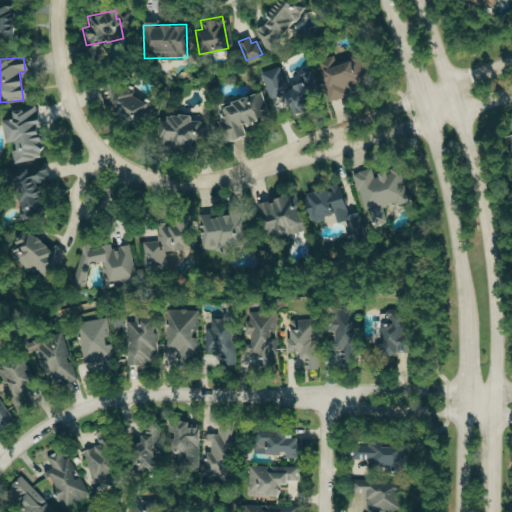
[(328,101),(346,96),(344,89),(364,83),(358,62),(348,65),(347,61),(331,65),(329,58),(317,61),(328,101)]
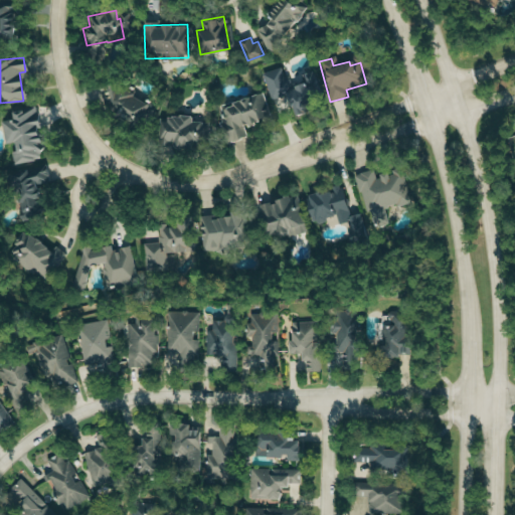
[(320,98),(312,69),(302,72),(304,80),(290,84),(288,75),(283,76),(281,67),(262,72),(270,102),(275,101),(279,113),(299,107),(298,104),(320,98)]
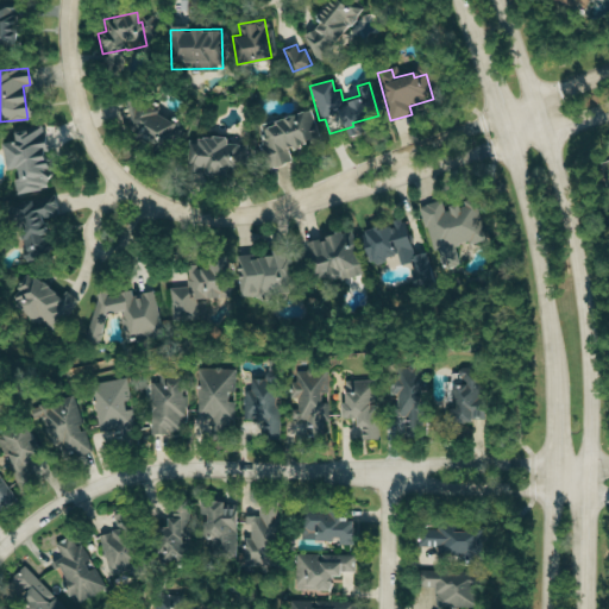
[(315,137),(308,110),(259,123),(265,143),(259,145),(265,169),(289,163),(287,151),(300,148),(299,142),(315,137)]
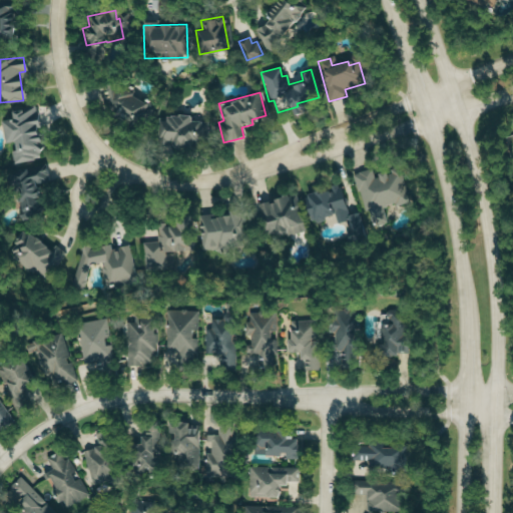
[(120,122),(150,121),(150,99),(129,100),(129,94),(111,94),(111,115),(120,115),(120,122)]
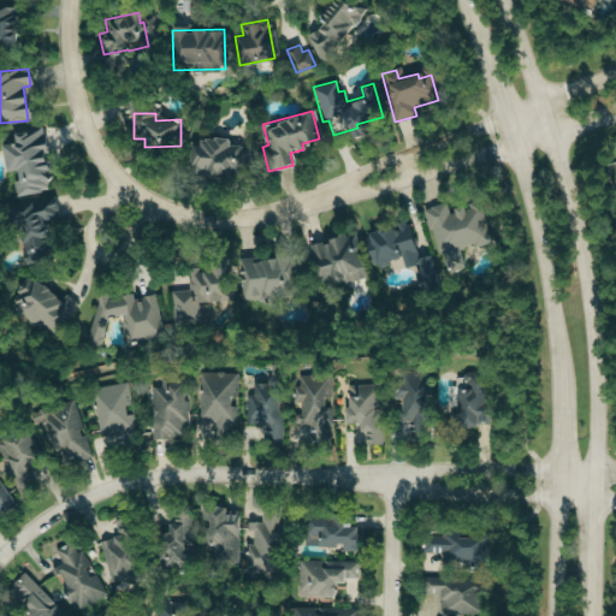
[(0,144),(0,153),(1,172),(13,171),(15,194),(45,191),(42,154),(54,153),(53,140),(43,140),(42,126),(11,129),(12,144),(0,144)]
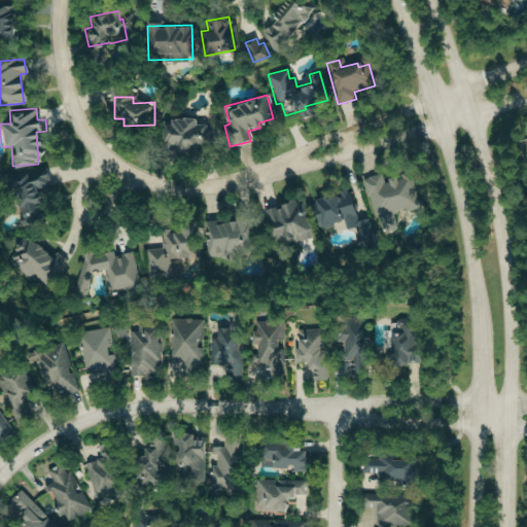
[(192,125),(192,118),(161,118),(161,147),(212,146),(211,125),(192,125)]
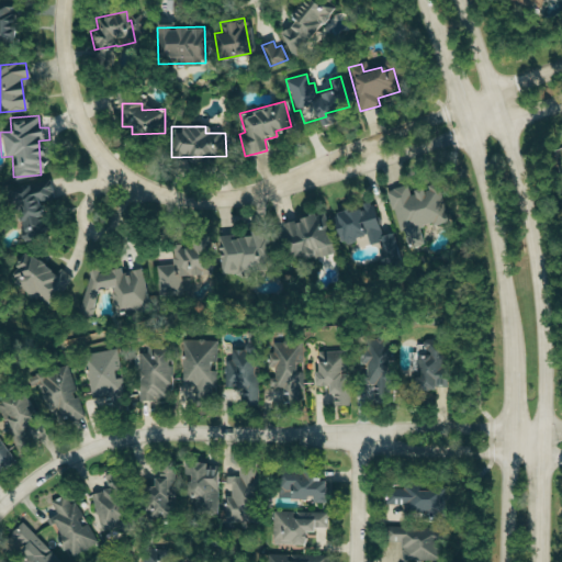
[(53,182),(10,191),(20,243),(40,239),(32,203),(56,199),(53,182)]
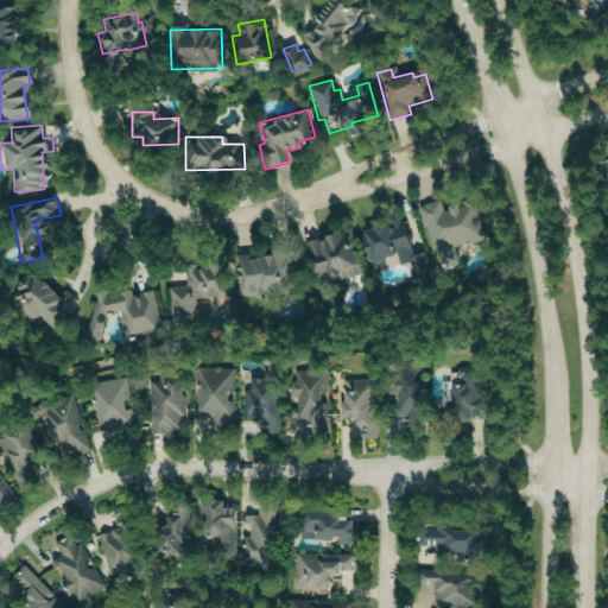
[(485,238),(474,202),(455,208),(455,206),(442,209),(438,200),(418,206),(432,255),(445,252),(448,260),(457,258),(454,246),(485,238)]
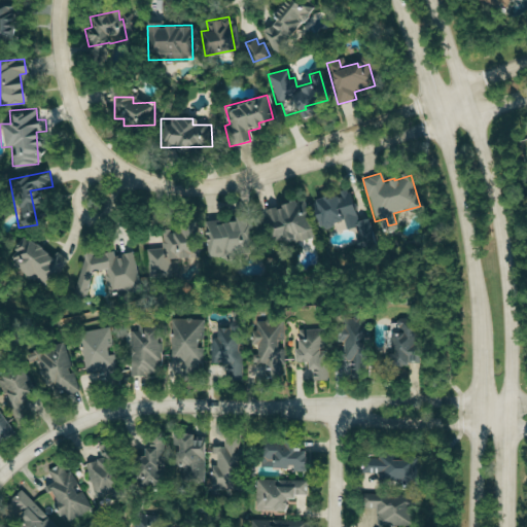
[(315,230),(335,226),(334,220),(342,219),(344,230),(358,227),(352,189),(340,191),(340,196),(310,200),(315,230)]
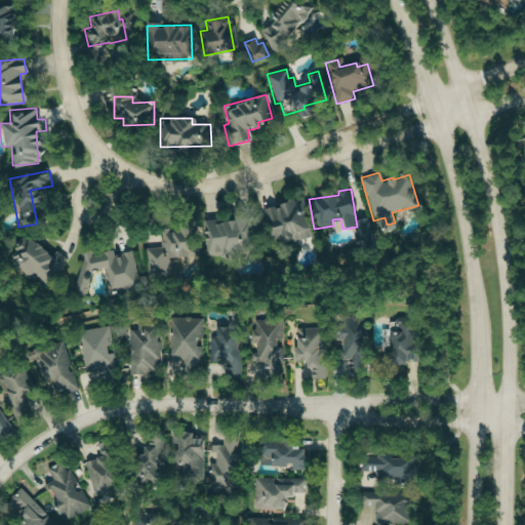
[(298,198),(265,208),(268,216),(263,217),(271,245),(309,234),(298,198)]
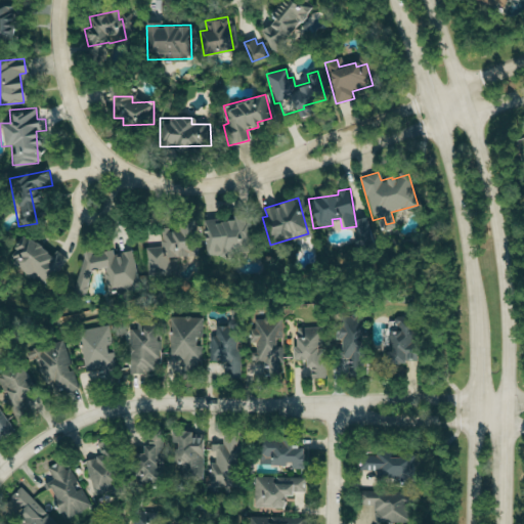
[(206,256),(252,252),(249,219),(204,223),(206,256)]
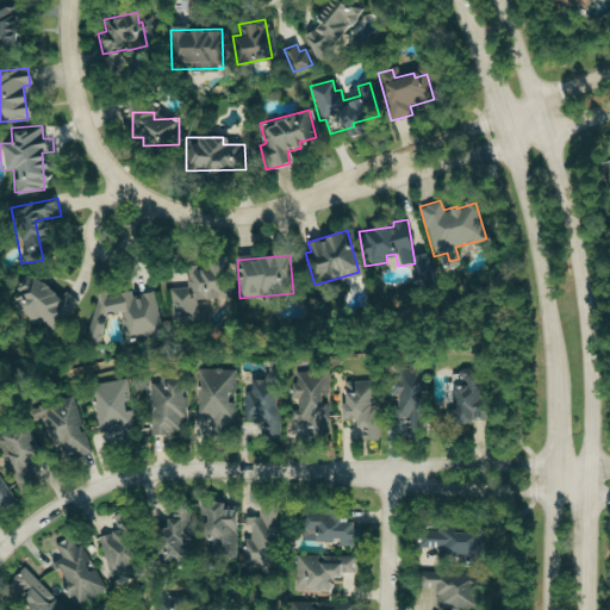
[(169,288),(172,316),(234,311),(230,256),(204,259),(205,268),(186,269),(187,286),(169,288)]
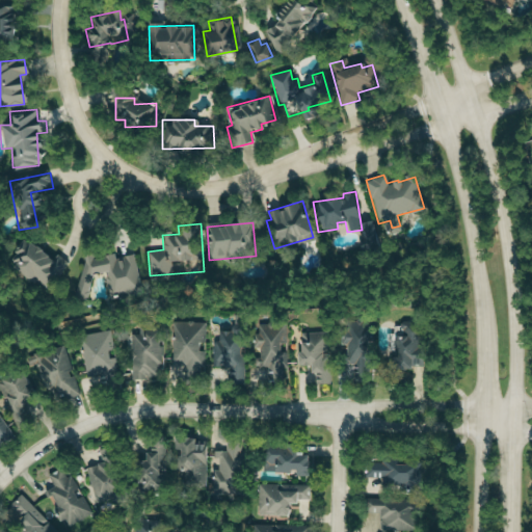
[(14,257),(27,282),(37,276),(41,283),(69,269),(60,254),(50,258),(45,246),(35,251),(29,239),(18,245),(21,253),(14,257)]
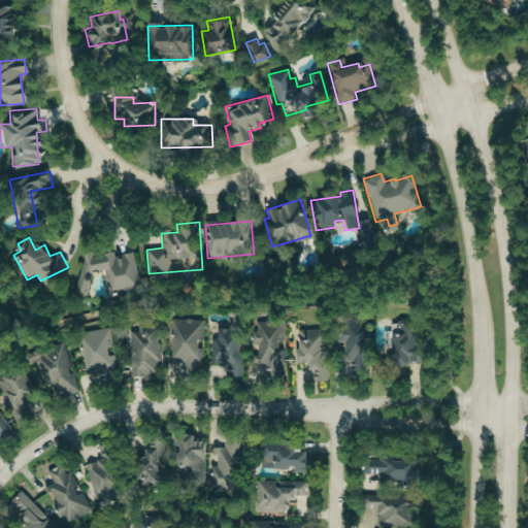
[(140,289),(136,265),(140,264),(137,252),(118,255),(108,253),(98,255),(87,252),(80,253),(83,259),(72,294),(85,298),(92,270),(106,268),(108,277),(106,285),(108,292),(116,291),(123,293),(140,289)]
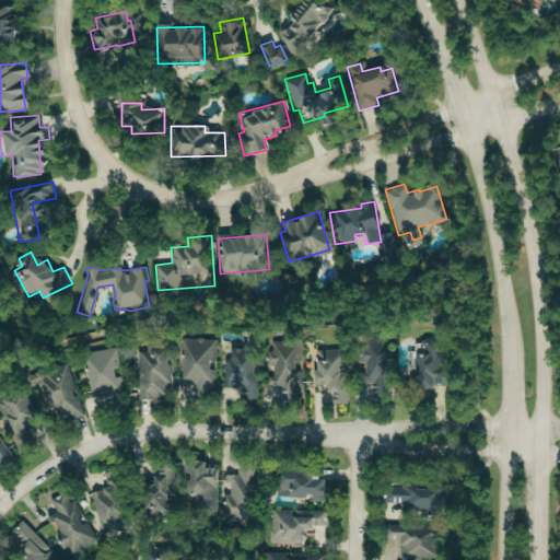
[(216,339),(183,338),(182,383),(195,383),(194,395),(214,395),(216,339)]
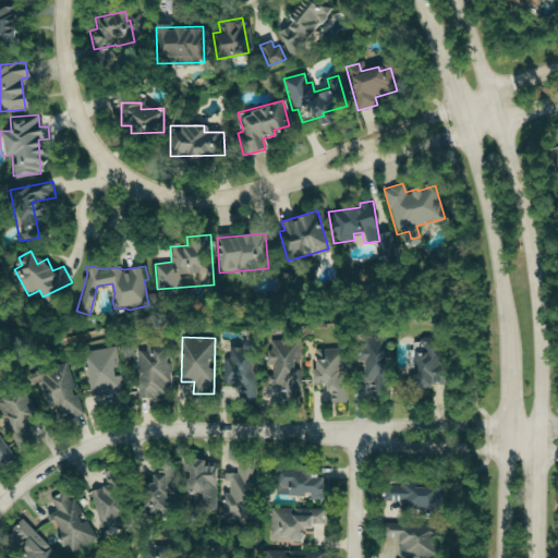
[(362,338),(362,358),(351,358),(351,366),(361,366),(361,376),(391,376),(391,338),(362,338)]
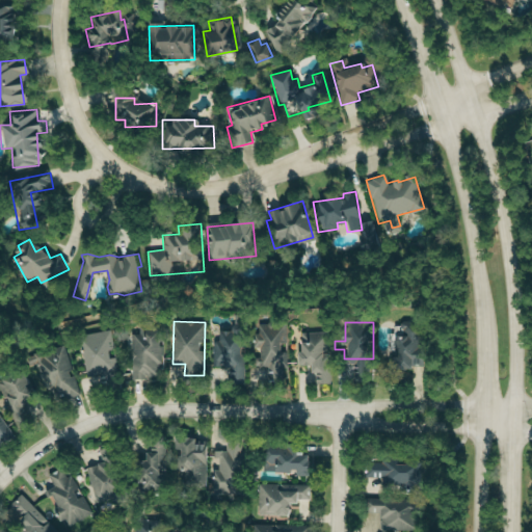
[(285,323),(255,324),(256,367),(266,367),(266,383),(286,383),(285,323)]
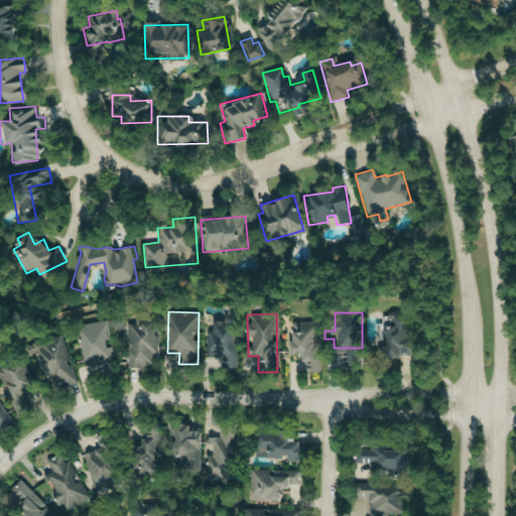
[(379,358),(405,358),(405,318),(391,318),(391,329),(379,329),(379,358)]
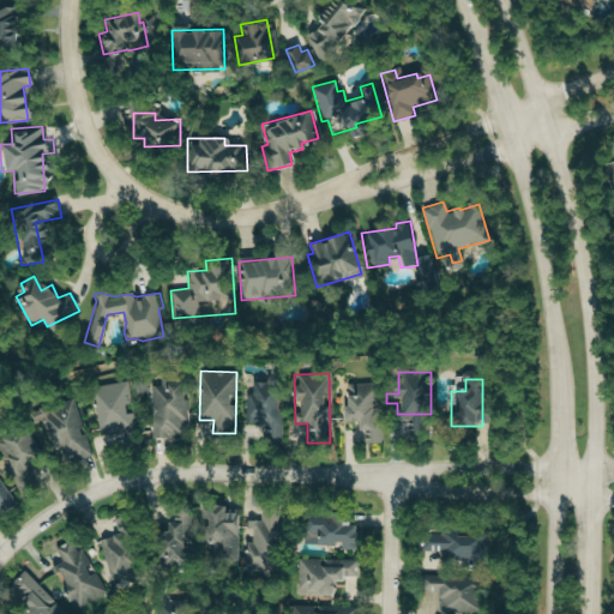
[(91,386),(101,440),(138,434),(128,380),(91,386)]
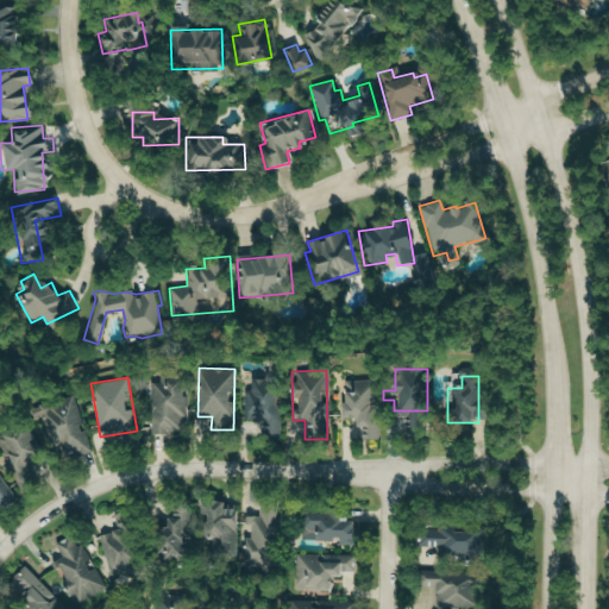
[(244,421),(263,420),(264,440),(280,439),(275,377),(250,380),(250,390),(242,391),(244,421)]
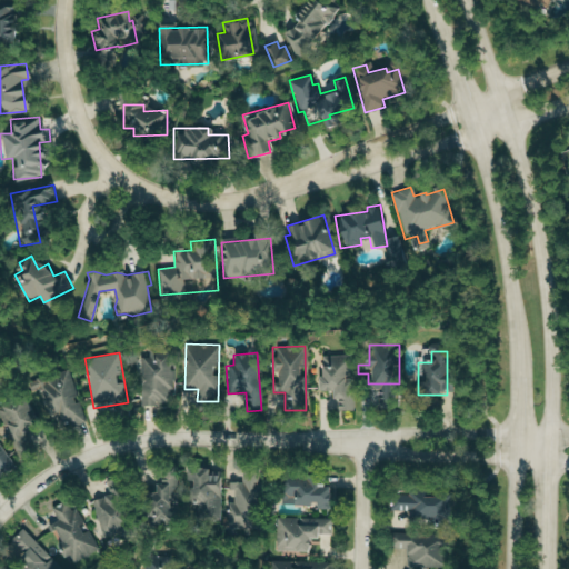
[(142,405),(173,403),(171,369),(170,369),(169,353),(140,355),(142,405)]
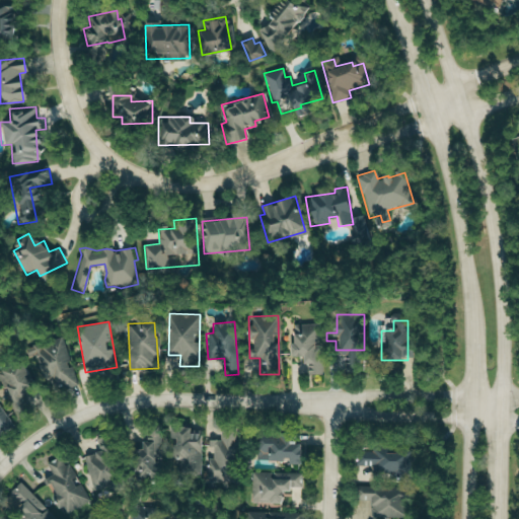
[(322,374),(322,357),(315,357),(316,325),(291,325),(290,357),(298,357),(298,364),(308,364),(308,374),(322,374)]
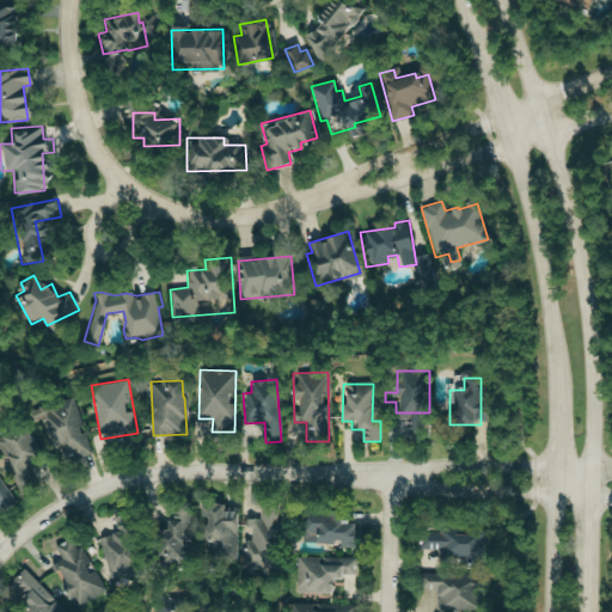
[(92,453),(86,429),(85,429),(77,398),(30,409),(34,422),(47,420),(57,463),(92,453)]
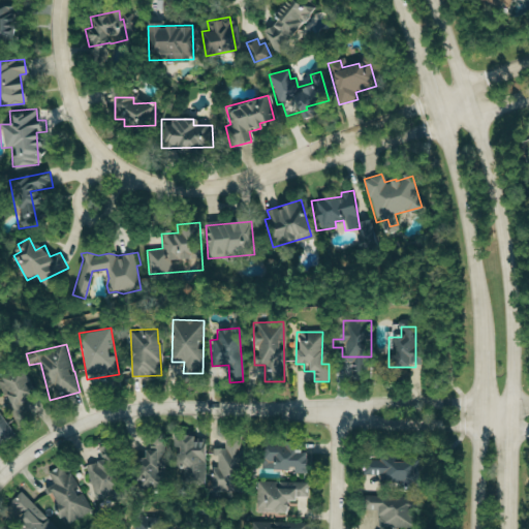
[(0,379),(13,425),(34,418),(25,384),(30,383),(25,366),(0,372),(0,379)]
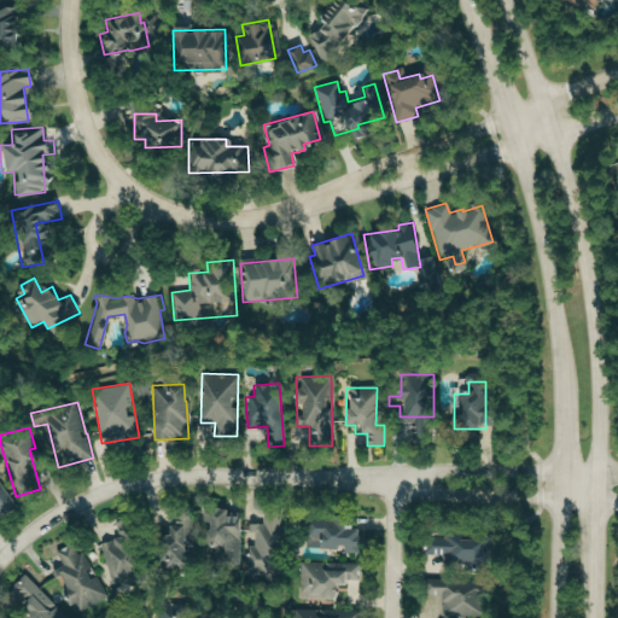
[(240,517),(223,516),(223,509),(205,508),(205,547),(216,548),(216,564),(240,564),(240,517)]
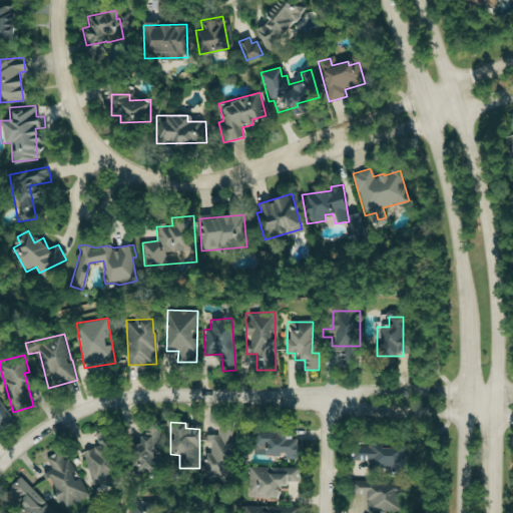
[(255,433),(255,455),(284,455),(284,458),(298,459),(299,428),(288,428),(288,433),(255,433)]
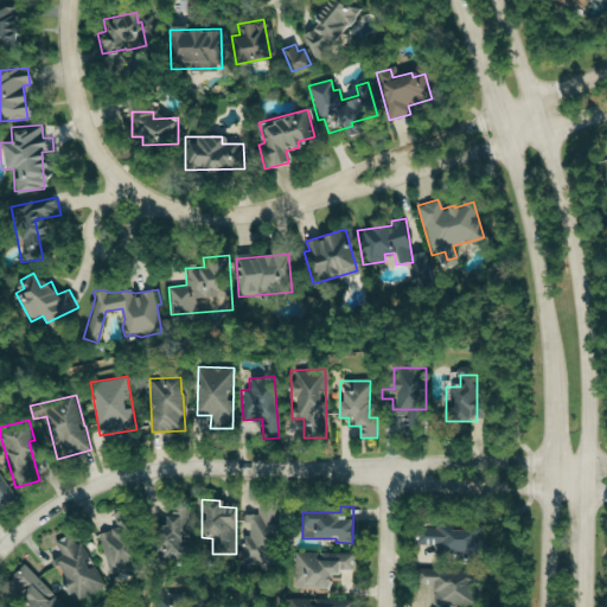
[(151,517),(153,551),(191,549),(187,508),(177,509),(177,515),(151,517)]
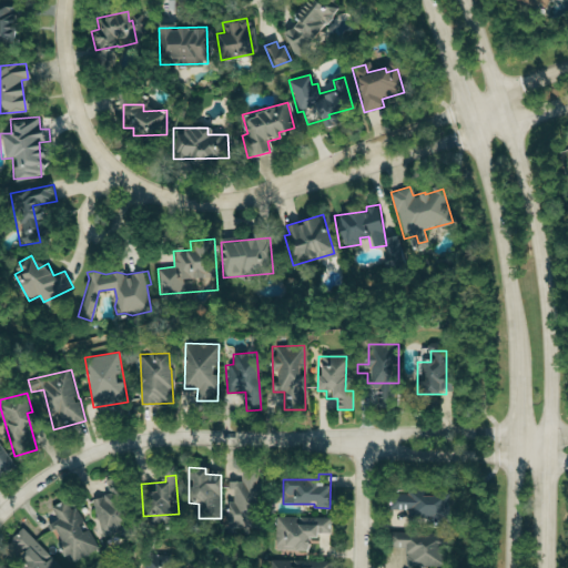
[(226,527),(252,528),(253,506),(259,506),(260,480),(232,478),(231,503),(227,501),(226,527)]
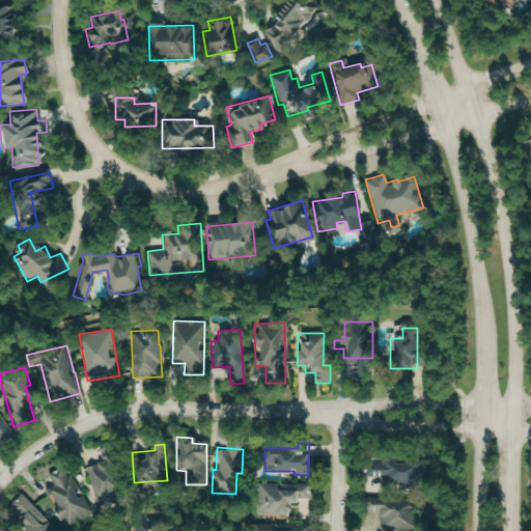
[(106,463),(86,467),(92,501),(112,498),(106,463)]
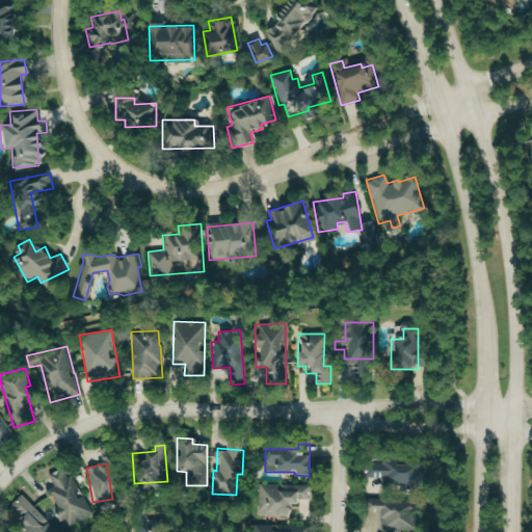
[(91,513),(70,474),(62,478),(58,469),(47,475),(53,487),(45,491),(64,528),(91,513)]
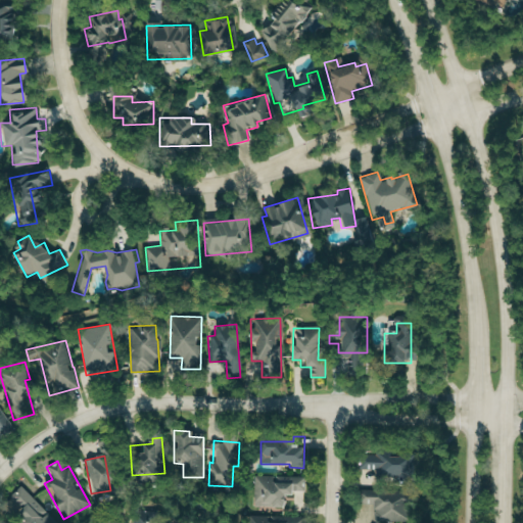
[(303,476),(254,475),(253,507),(283,508),(284,492),(303,492),(303,476)]
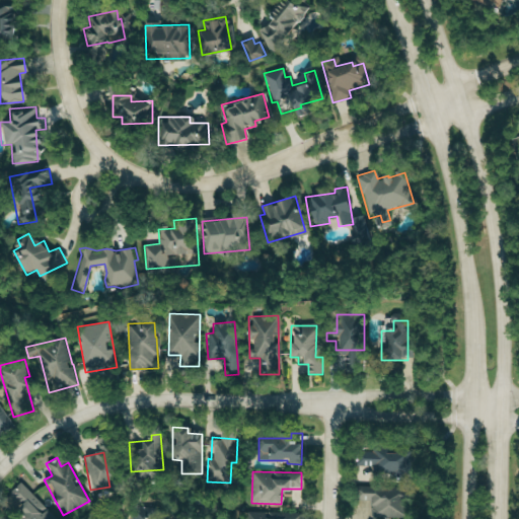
[(397,517),(398,493),(366,492),(366,500),(370,501),(370,516),(397,517)]
